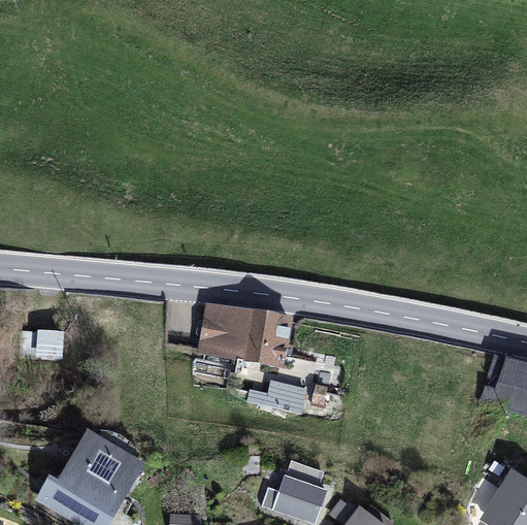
[(208,305),(200,350),(281,363),(288,319),(208,305)]
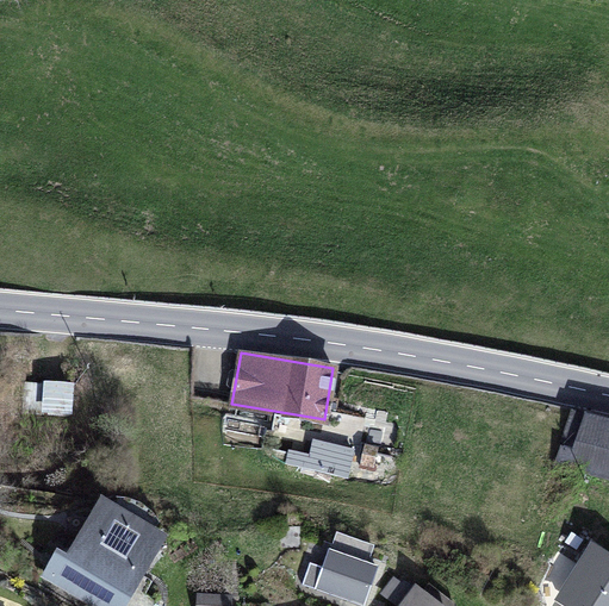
[(49,385),(24,383),(23,406),(48,407),(49,385)]
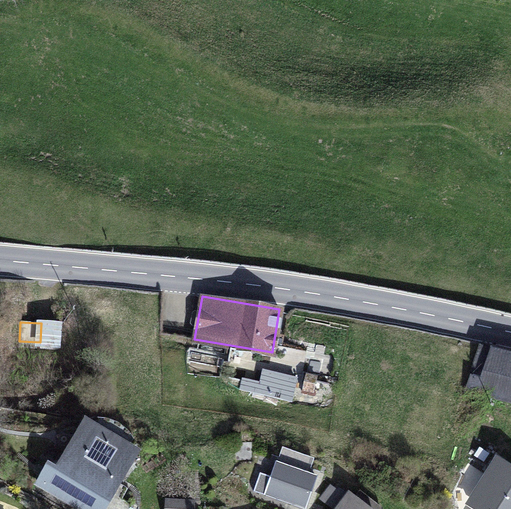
[(41,323),(40,342),(58,343),(59,324),(41,323)]
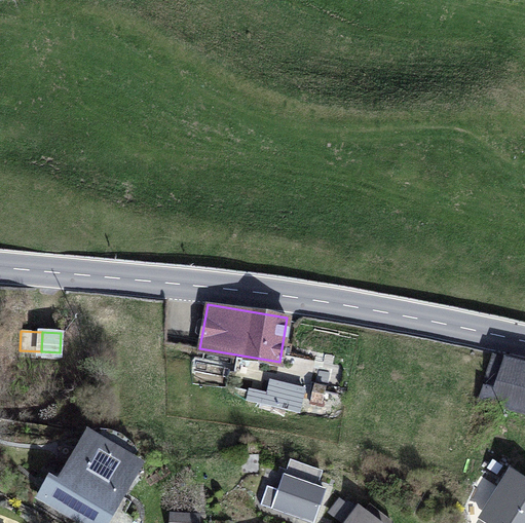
[(524,363),(492,356),(480,397),(489,402),(524,411),(524,363)]
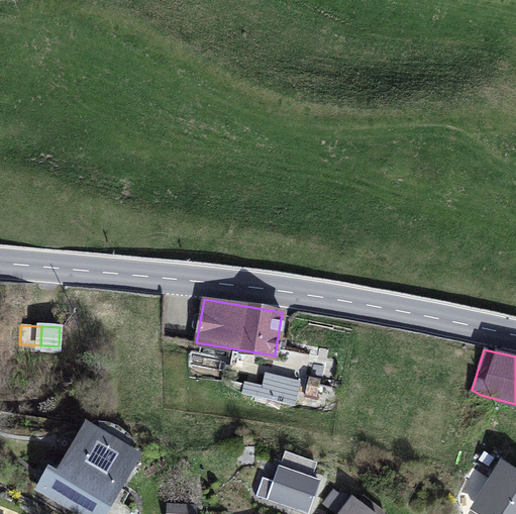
[(308,378),(305,390),(316,393),(319,380),(308,378)]
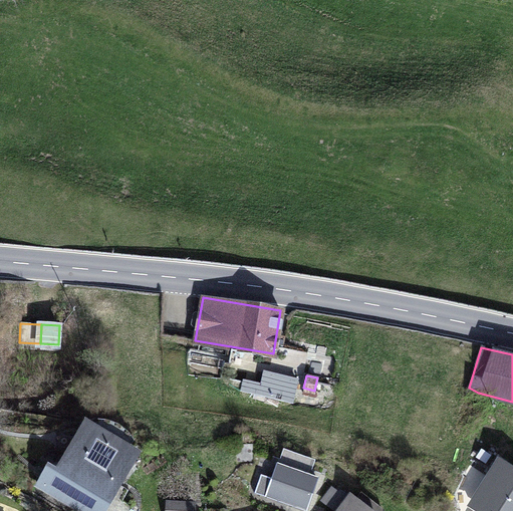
[(125,465),(140,457),(137,445),(131,434),(120,426),(111,421),(100,418),(89,419),(79,422),(79,438),(110,438),(125,465)]
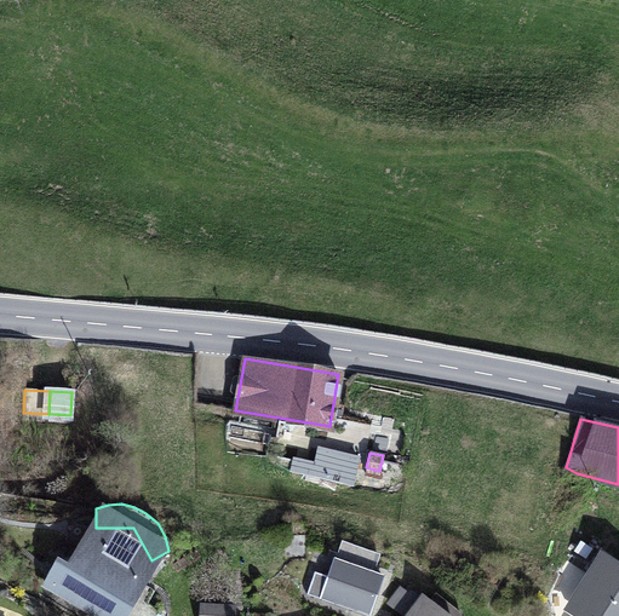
[(108,615),(118,600),(138,612),(153,589),(139,582),(153,560),(152,560),(133,528),(96,528),(95,528),(70,569),(59,562),(46,585),(99,615),(108,615)]
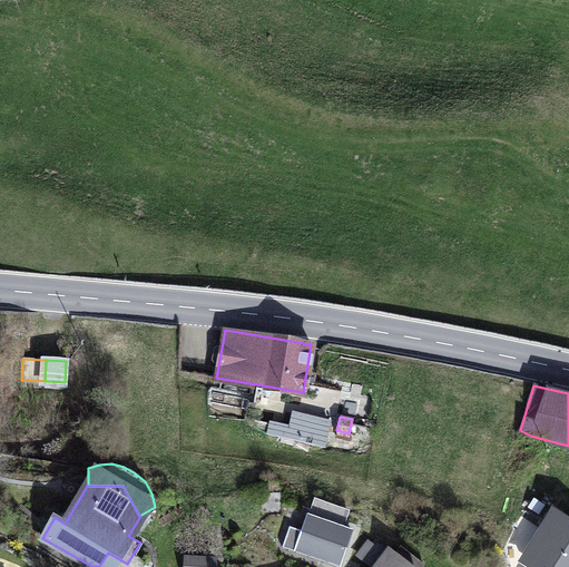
[(307,511),(343,524),(349,508),(314,496),(307,511)]
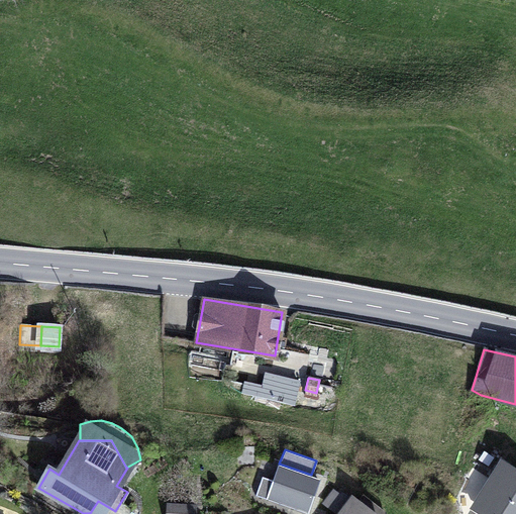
[(476,513),(515,513),(515,456),(502,449),(469,510),(476,513)]
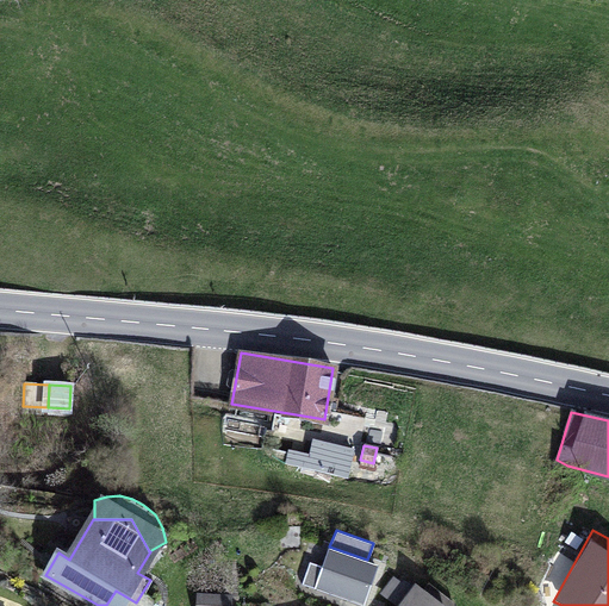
[(309,561),(300,582),(364,605),(378,564),(367,560),(329,547),(328,547),(322,564),(309,561)]
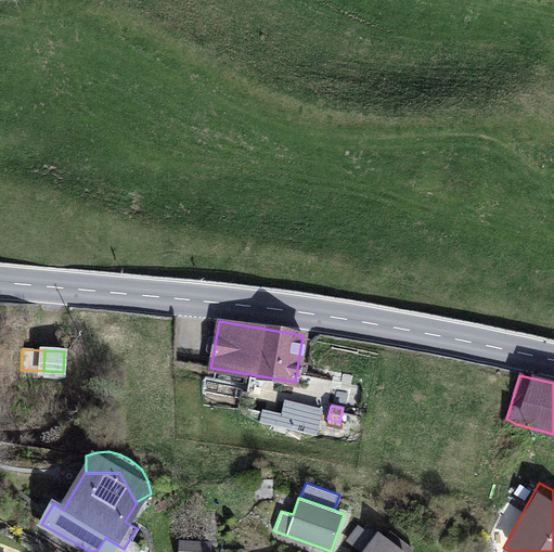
[(413,551),(410,548),(389,531),(385,537),(378,531),(375,536),(366,529),(364,533),(358,526),(348,538),(357,544),(359,541),(366,548),(362,551),(413,551)]
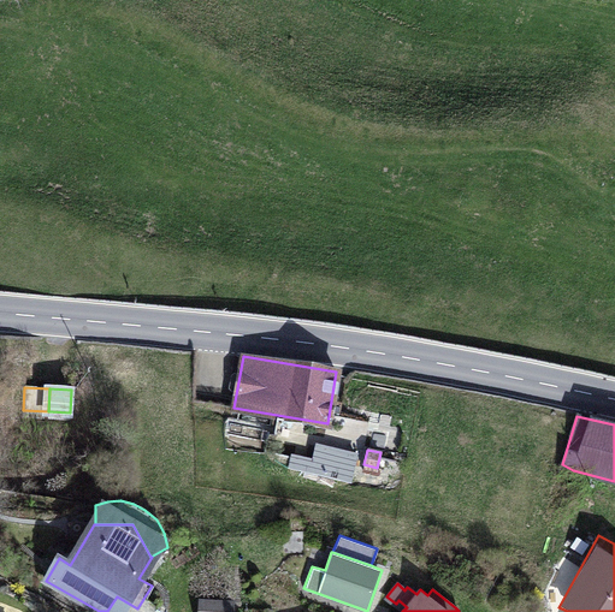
[(201,599),(200,611),(230,611),(231,601),(201,599)]
